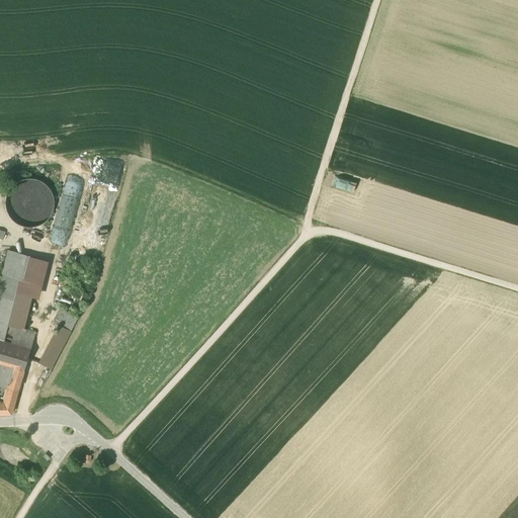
[(18,226),(55,221),(50,178),(12,183),(18,226)]
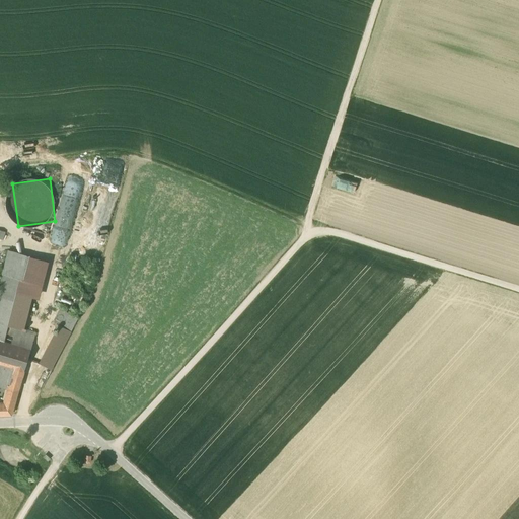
[(28,256),(8,250),(2,273),(19,279),(21,280),(28,256)]
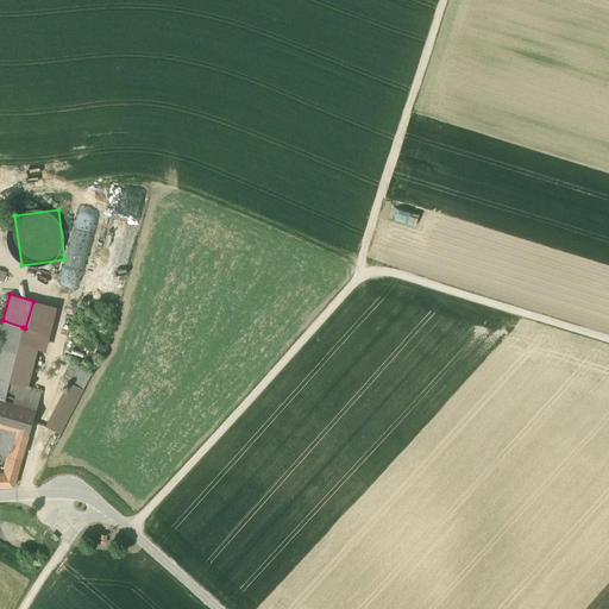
[(25,328),(23,327),(20,340),(38,346),(45,347),(56,307),(33,301),(25,328)]
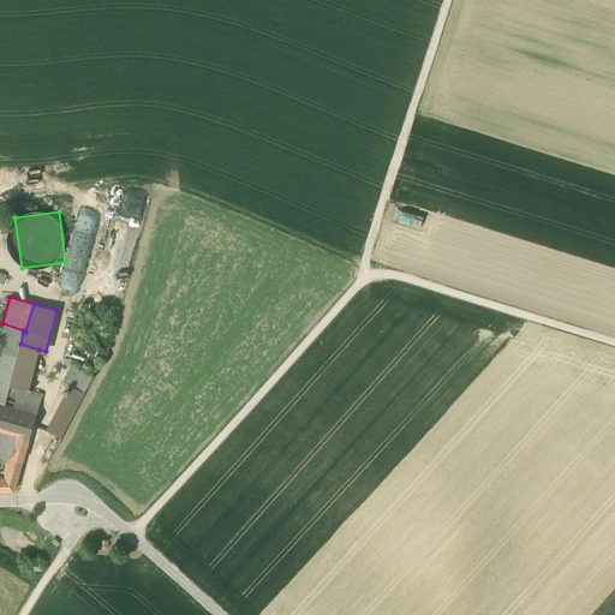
[(23,330),(3,323),(0,333),(0,402),(5,404),(10,386),(21,344),(23,330)]
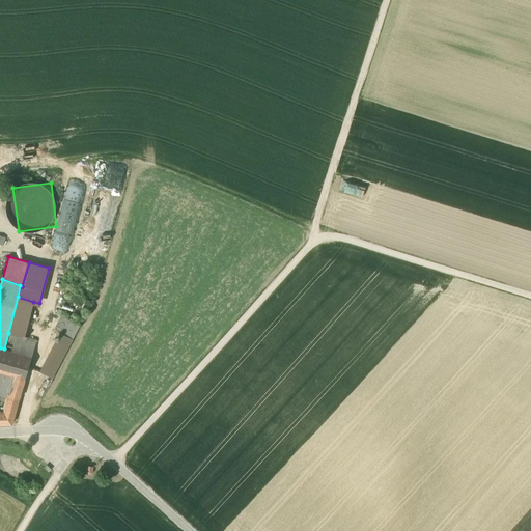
[(33,302),(18,297),(8,333),(24,338),(33,302)]
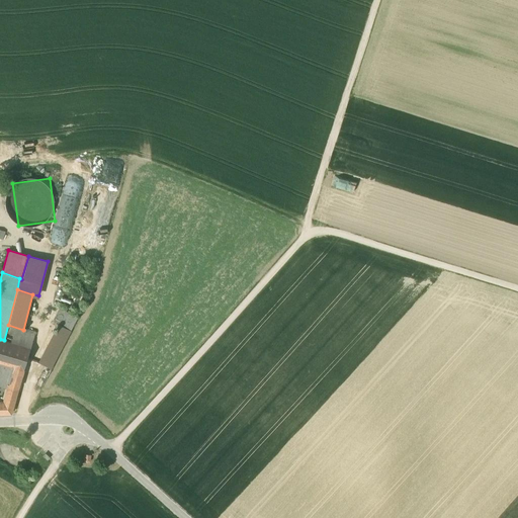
[(78,317),(60,308),(53,322),(58,325),(71,331),(78,317)]
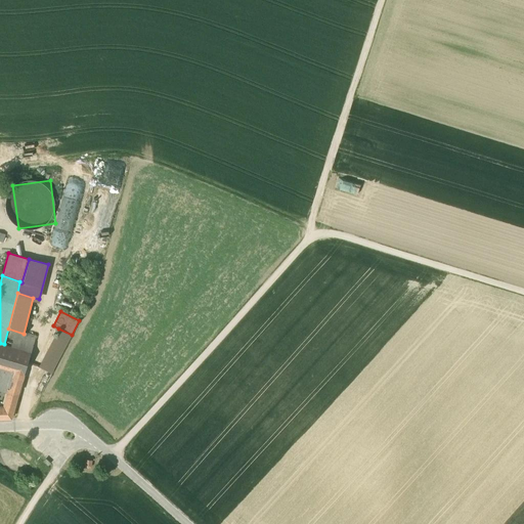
[(24,334),(8,329),(4,344),(31,352),(36,337),(24,334)]
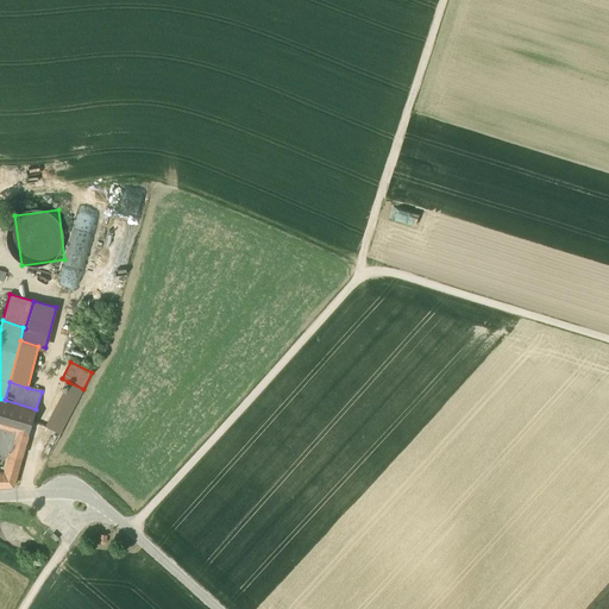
[(68,382),(45,426),(61,433),(83,389),(68,382)]
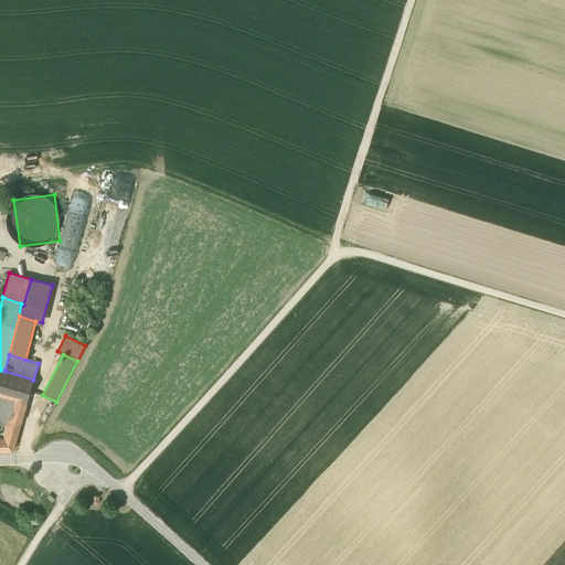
[(4,371),(0,370),(0,395),(27,404),(33,380),(4,371)]
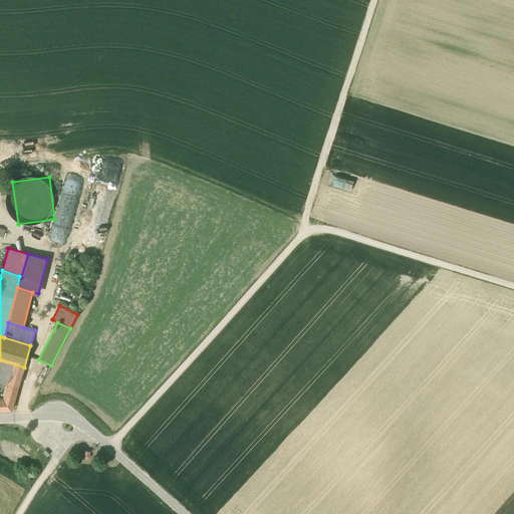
[(24,367),(0,359),(0,370),(11,374),(21,377),(24,367)]
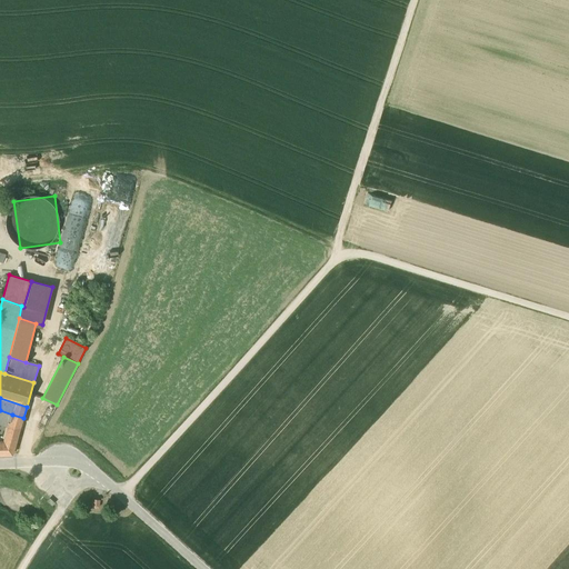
[(12,415),(0,410),(0,423),(9,427),(12,415)]
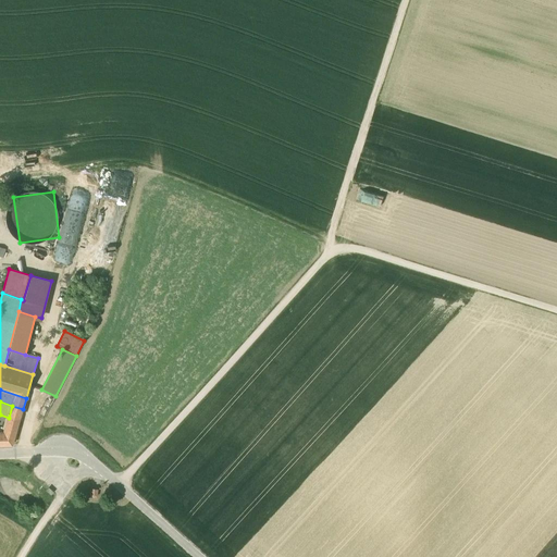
[(23,409),(12,406),(9,418),(4,433),(0,433),(0,445),(12,445),(23,409)]
